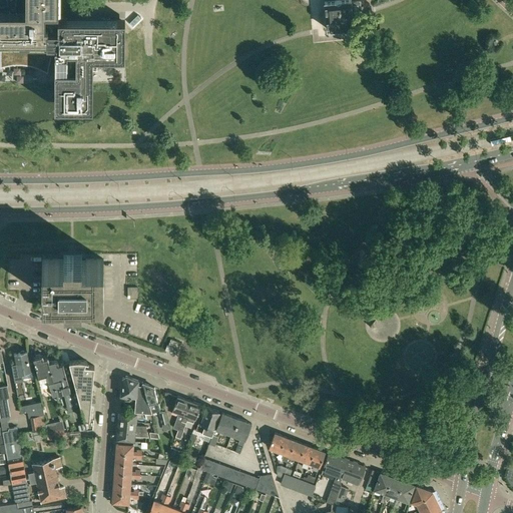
[(124,56),(125,18),(58,18),(58,19),(56,19),(56,13),(58,13),(58,0),(25,0),(26,12),(13,12),(0,11),(0,40),(5,41),(5,48),(0,48),(0,49),(3,49),(3,65),(0,65),(0,67),(1,67),(4,66),(8,65),(12,64),(15,64),(19,64),(23,64),(27,64),(30,65),(34,66),(37,67),(41,68),(44,70),(48,72),(51,74),(54,75),(54,107),(92,107),(93,73),(95,71),(94,71),(93,72),(93,56),(124,56)]
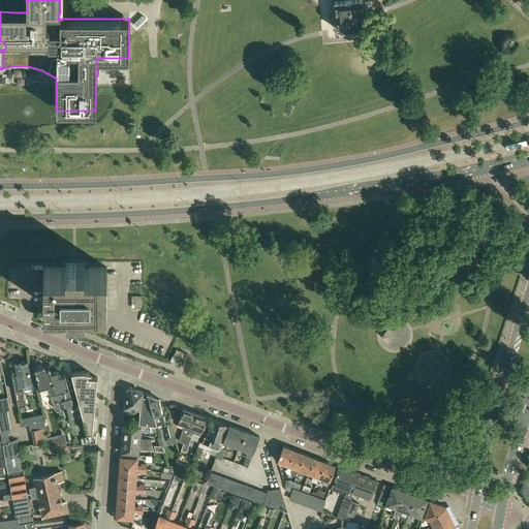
[(348,29),(353,28),(362,27),(362,28),(365,27),(372,26),(370,1),(362,2),(362,1),(362,0),(359,0),(350,1),(350,0),(345,1),(336,2),(336,1),(334,2),(334,4),(335,4),(335,11),(336,13),(335,13),(336,30),(339,30),(339,29),(348,28),(348,29)]
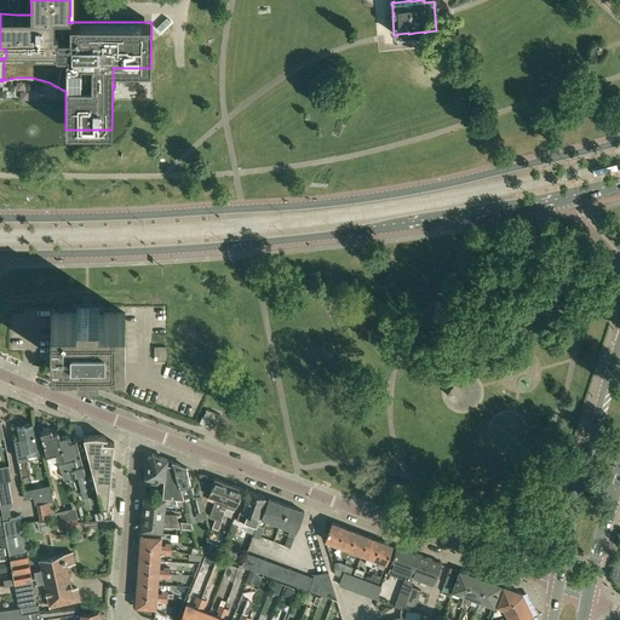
[(99,356),(125,356),(125,313),(99,313),(99,308),(76,308),(76,314),(51,314),(51,356),(78,356),(78,362),(99,362),(99,356)]
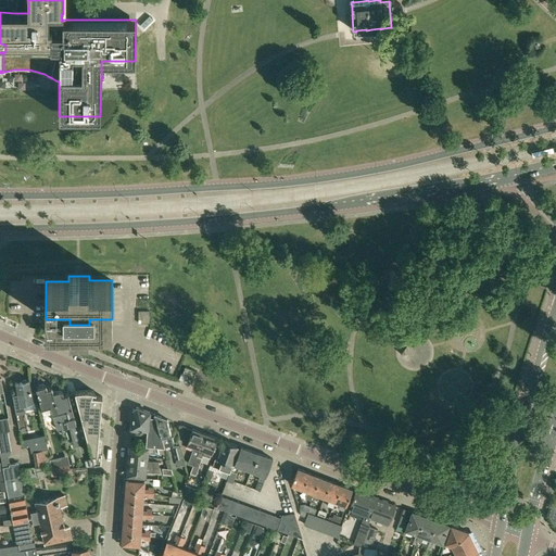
[(149,311),(138,312),(138,324),(149,323),(149,311)]
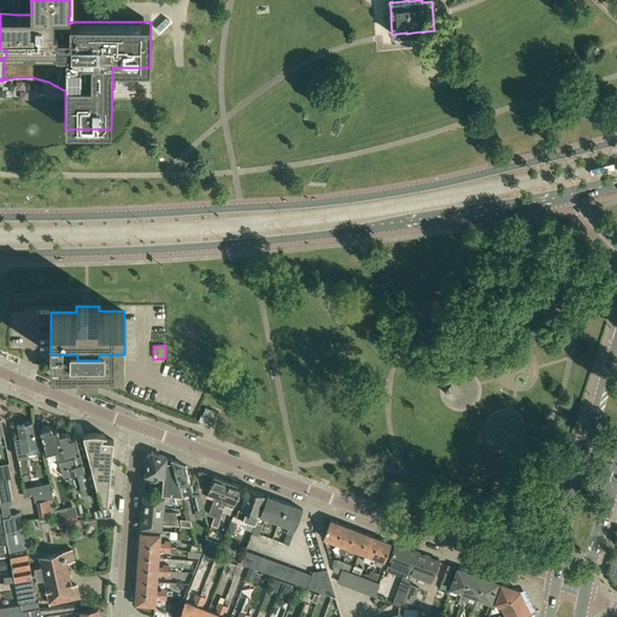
[(213,418),(216,411),(209,409),(205,407),(203,415),(213,418)]
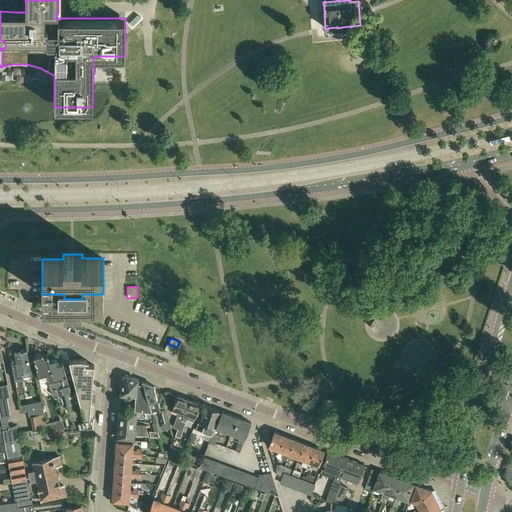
[(165,349),(176,353),(178,348),(167,344),(165,349)]
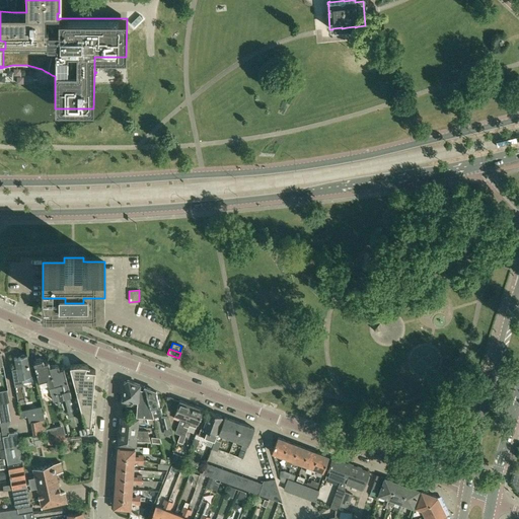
[(27,356),(13,358),(18,383),(15,383),(17,398),(24,396),(21,383),(23,382),(22,376),(30,374),(27,356)]
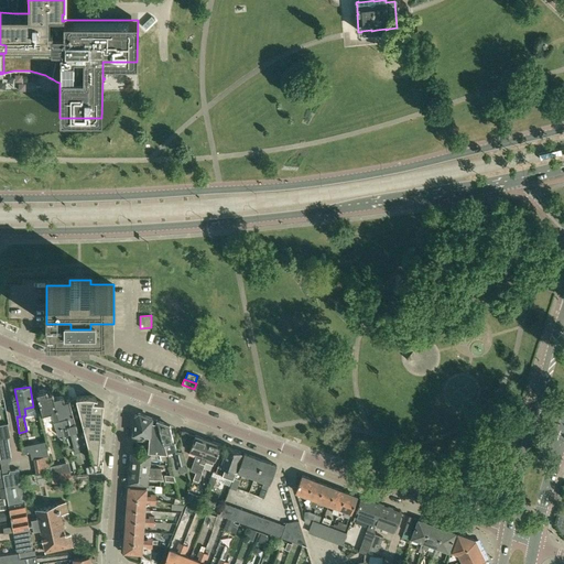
[(38,398),(44,419),(53,416),(54,423),(58,435),(64,433),(62,425),(60,419),(54,398),(52,393),(50,393),(50,391),(46,392),(46,391),(45,392),(43,390),(40,391),(39,393),(38,393),(38,398)]
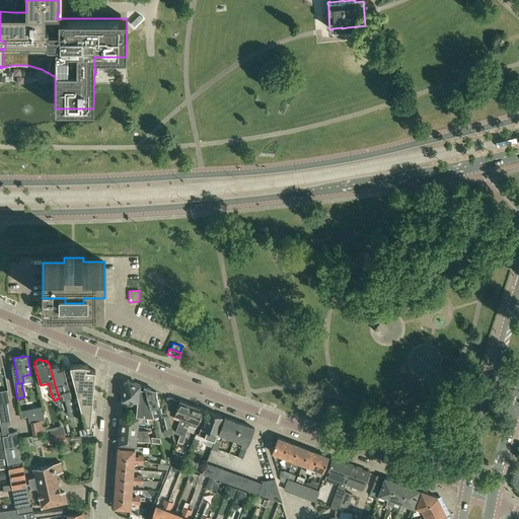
[(91,424),(92,410),(95,370),(86,369),(86,366),(87,366),(87,365),(85,365),(83,364),(77,364),(70,365),(72,373),(75,383),(78,396),(79,401),(85,423),(86,427),(88,435),(94,434),(95,424),(94,424),(91,424)]
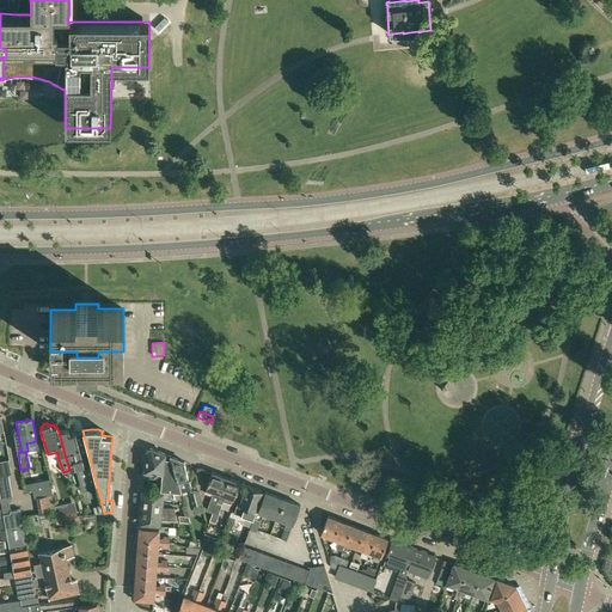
[(67,461),(69,470),(69,471),(75,470),(77,472),(92,467),(89,452),(85,440),(83,430),(69,434),(68,432),(66,430),(59,432),(65,454),(67,461)]
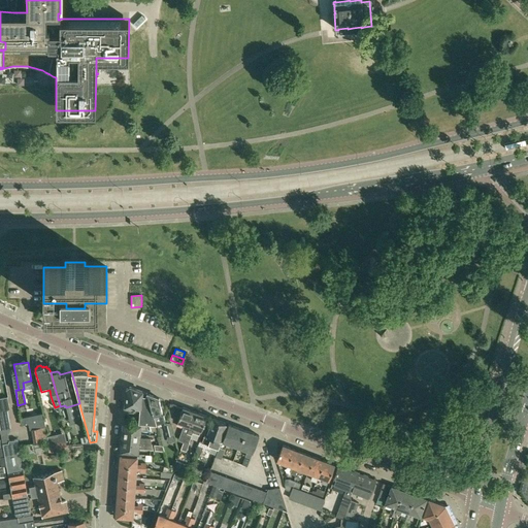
[(156,424),(154,415),(153,415),(147,394),(137,390),(136,390),(131,388),(131,387),(130,387),(129,388),(127,389),(126,389),(126,390),(126,396),(126,398),(125,399),(126,399),(126,401),(125,401),(125,402),(124,411),(130,411),(134,413),(134,410),(139,411),(138,422),(156,424)]
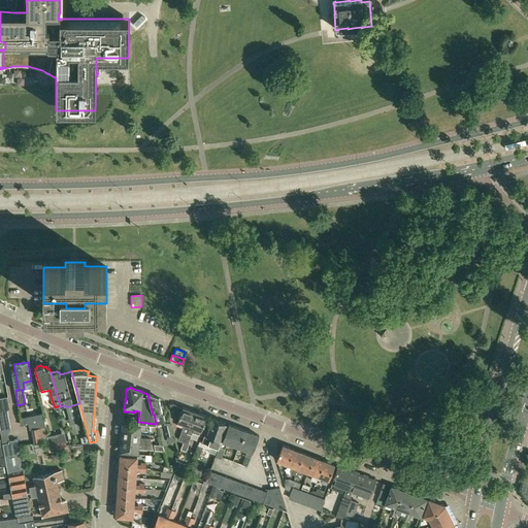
[(159,398),(147,394),(153,415),(154,415),(157,414),(159,424),(165,422),(161,409),(159,398)]
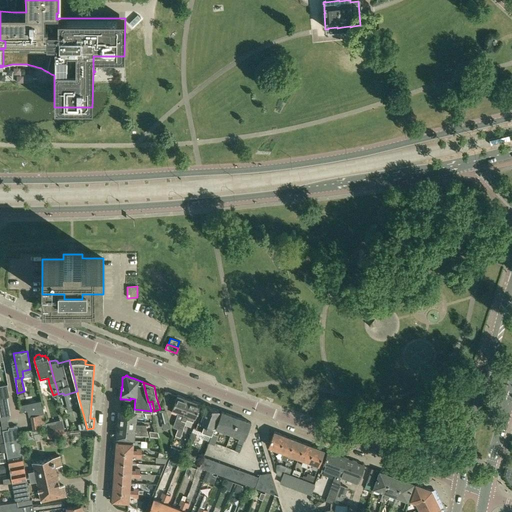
[(0,398),(7,397),(8,397),(7,390),(2,391),(1,384),(0,383),(0,398)]
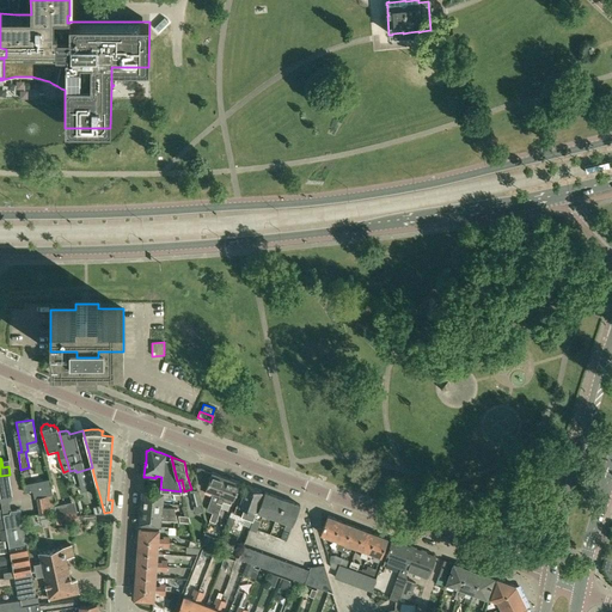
[(197,467),(195,473),(197,482),(200,483),(204,470),(197,467)]
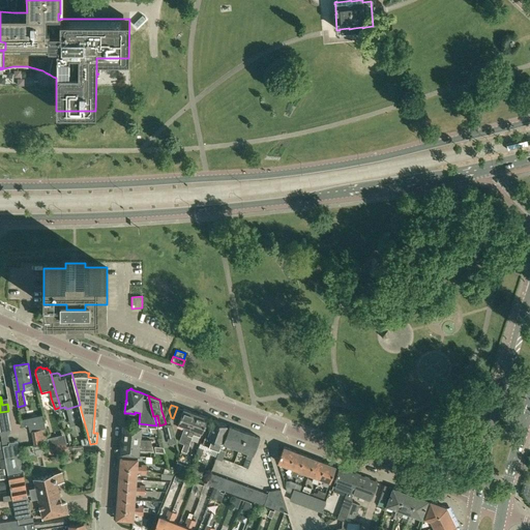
[(183,409),(177,407),(173,418),(179,420),(178,423),(186,425),(181,439),(185,441),(196,413),(183,409)]
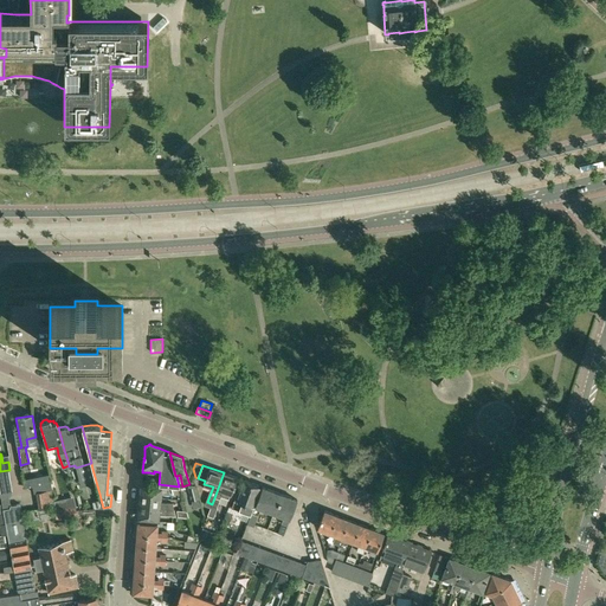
[(8,470),(0,471),(0,494),(0,496),(8,495),(8,491),(12,490),(8,470)]
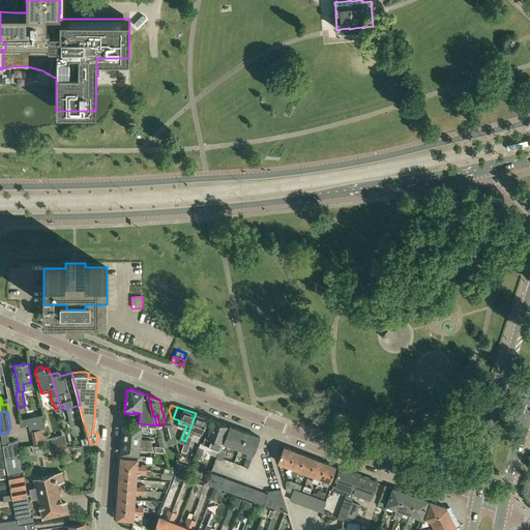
[(207,417),(196,413),(185,441),(180,453),(184,455),(185,452),(186,452),(194,434),(200,437),(202,432),(205,423),(207,417)]
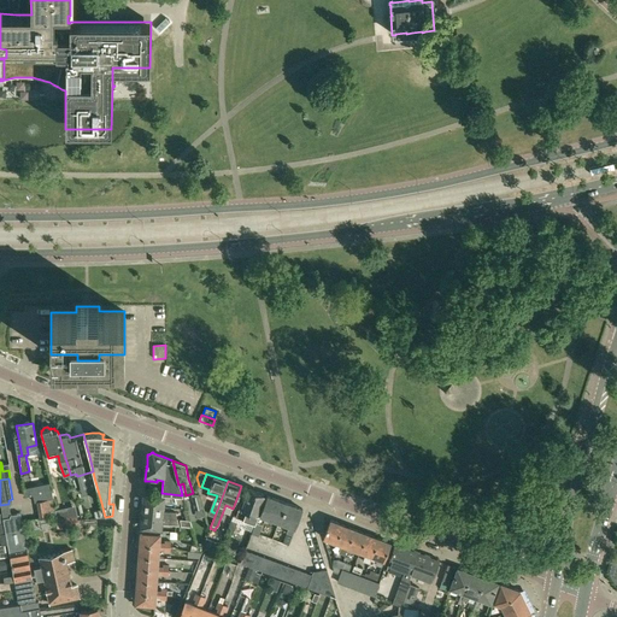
[(253,523),(264,494),(248,488),(244,501),(241,500),(235,517),(253,523)]
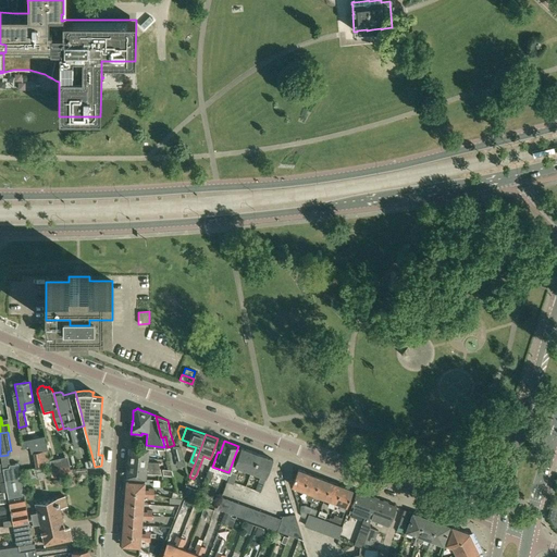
[(33,445),(29,446),(31,454),(48,449),(46,442),(33,445)]
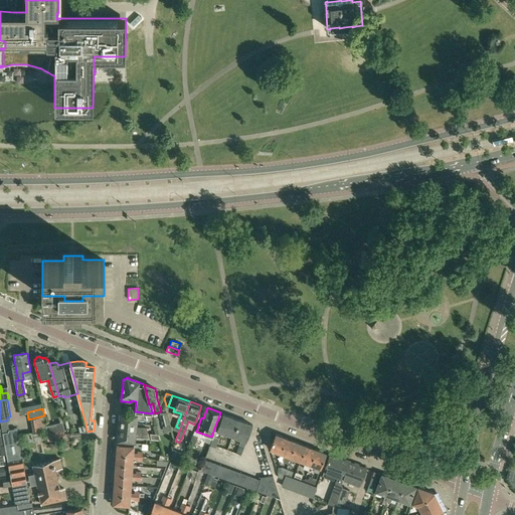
[(165,412),(160,413),(159,413),(162,425),(163,425),(164,432),(170,431),(168,424),(169,424),(165,412)]
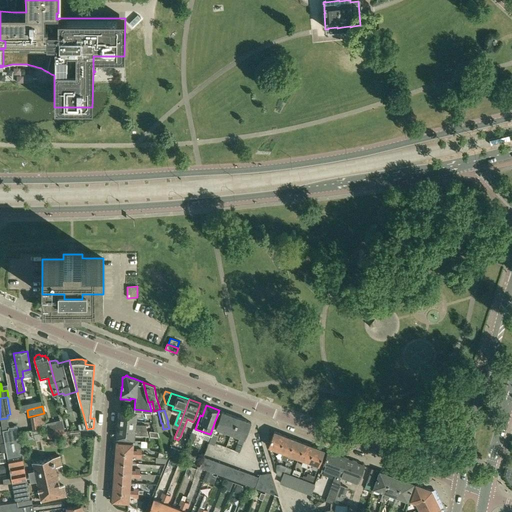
[(119,411),(118,419),(135,421),(135,417),(143,417),(142,412),(119,411)]
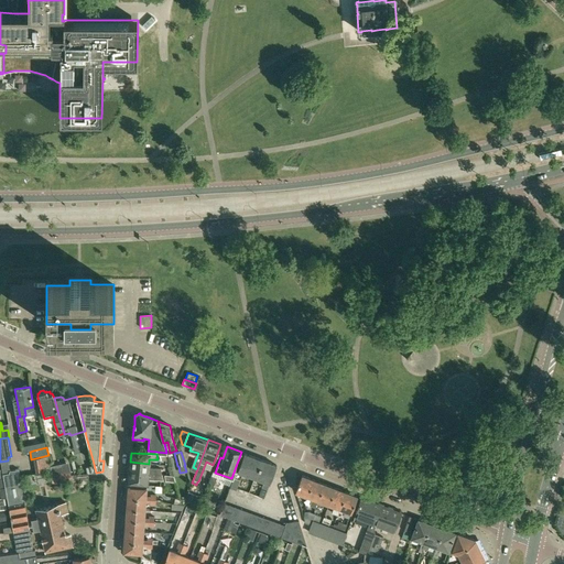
[(243,474),(251,477),(259,458),(242,453),(229,488),(237,490),(243,474)]
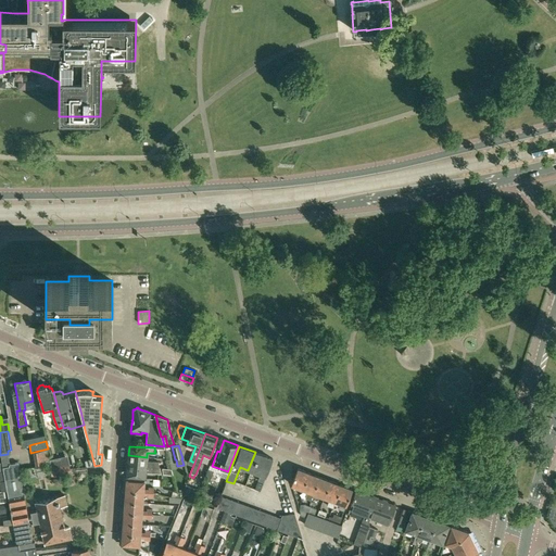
[(273,458),(255,452),(248,470),(256,474),(260,475),(258,481),(264,483),(273,458)]
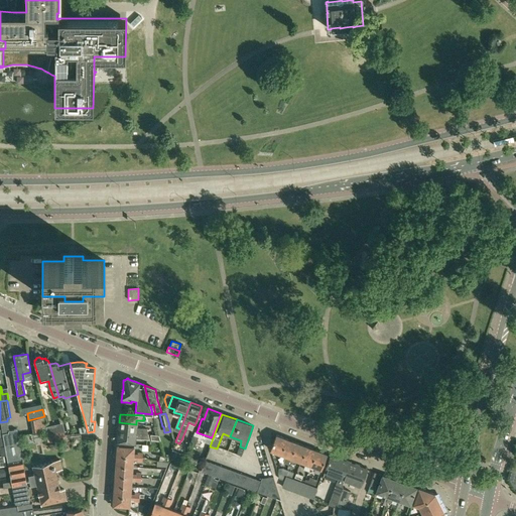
[(15,505),(16,505),(17,511),(33,508),(32,503),(30,503),(22,460),(17,429),(9,430),(7,422),(0,423),(7,463),(15,505)]
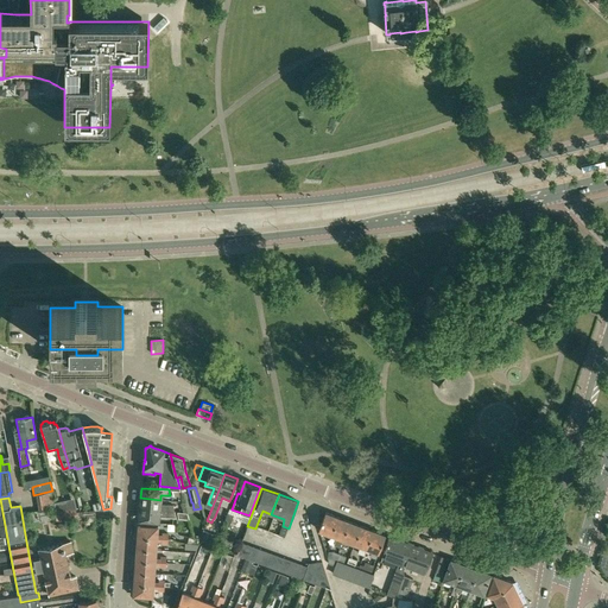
[(173,511),(172,505),(168,504),(168,505),(160,505),(160,500),(140,498),(140,508),(173,511)]
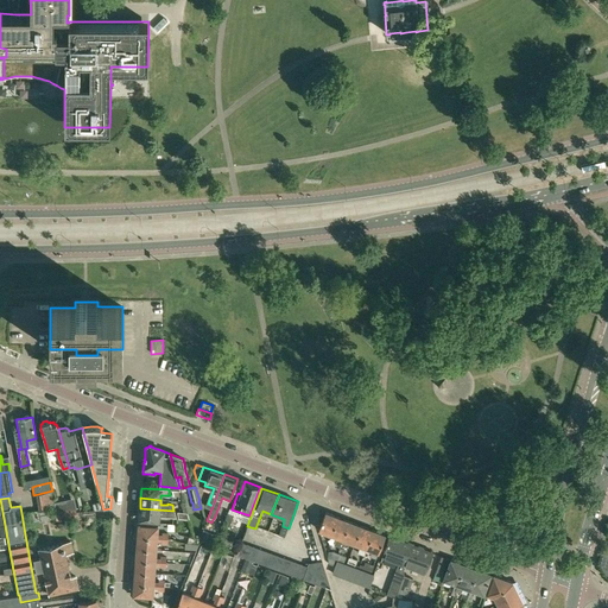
[(55,510),(75,507),(74,499),(55,502),(55,510)]
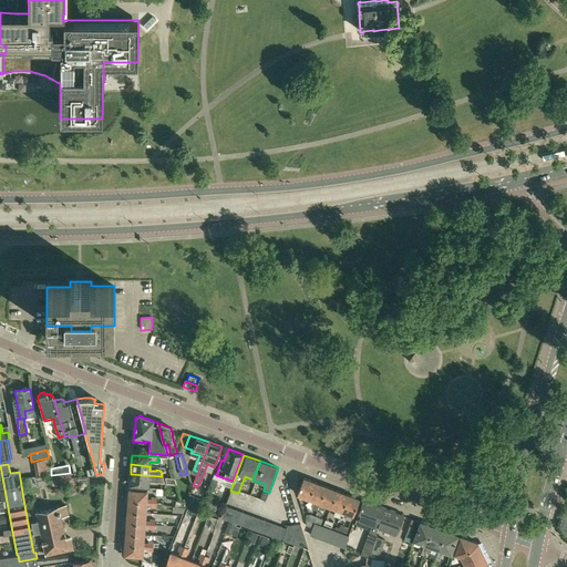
[(86,470),(86,476),(88,475),(88,476),(96,475),(94,466),(90,467),(90,470),(86,470)]
